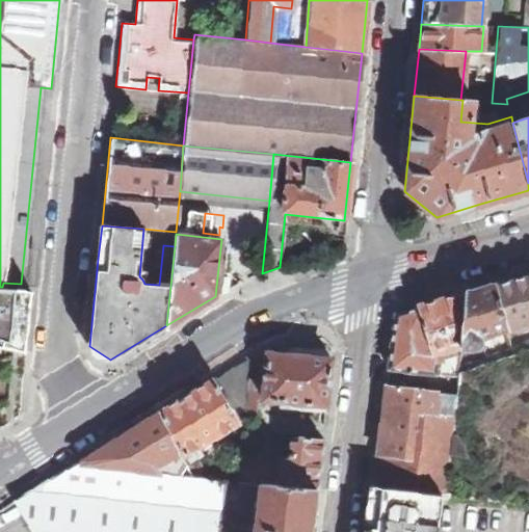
[(504,329),(528,322),(528,274),(492,285),(504,329)]
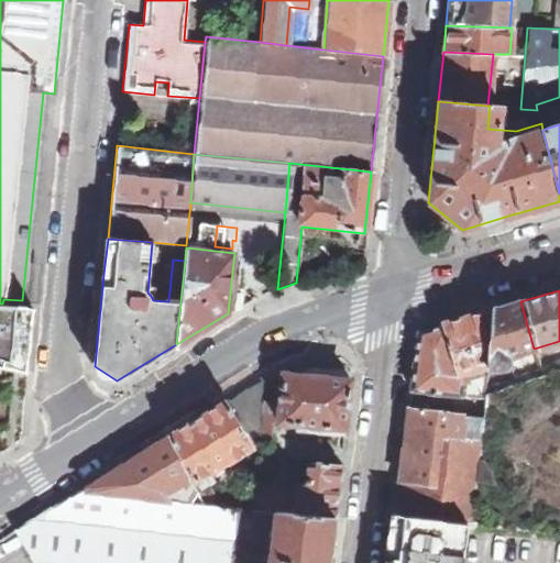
[(512,354),(534,349),(520,301),(492,310),(486,371),(506,370),(509,364),(508,362),(514,361),(512,354)]
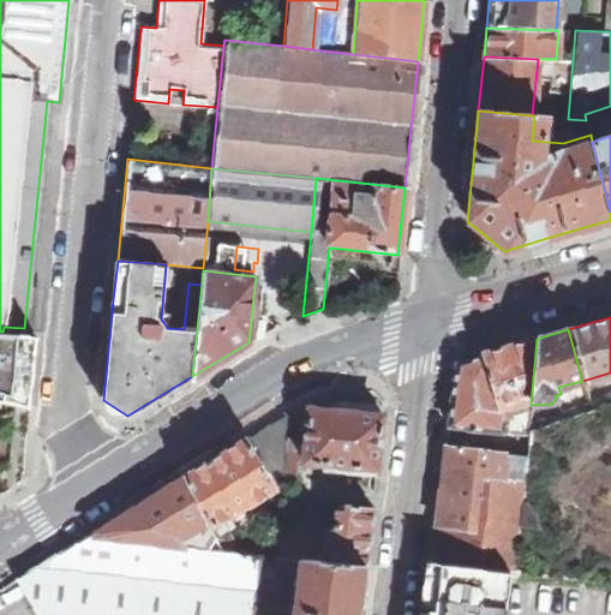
[(0,396),(29,402),(35,335),(3,332),(0,332),(0,396)]
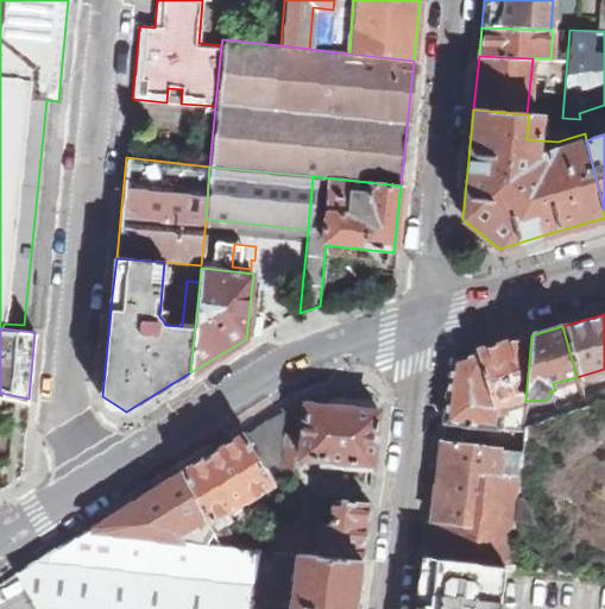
[(525,401),(531,336),(477,350),(478,353),(451,359),(442,421),(497,428),(498,412),(504,413),(505,406),(503,406),(503,395),(515,393),(511,428),(523,429),(523,422),(525,401)]
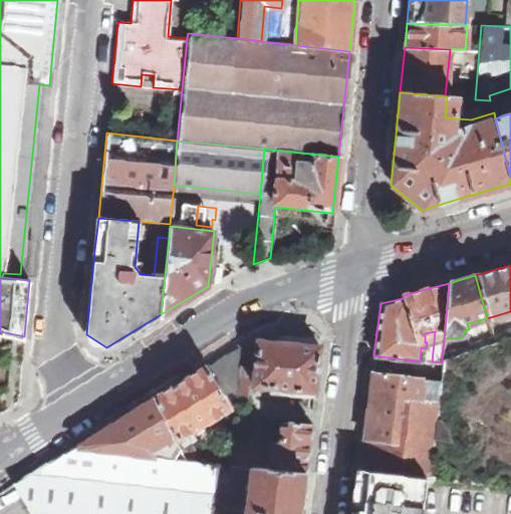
[(239,346),(236,382),(251,384),(251,386),(269,388),(268,393),(313,398),(318,347),(256,341),(256,336),(239,346)]
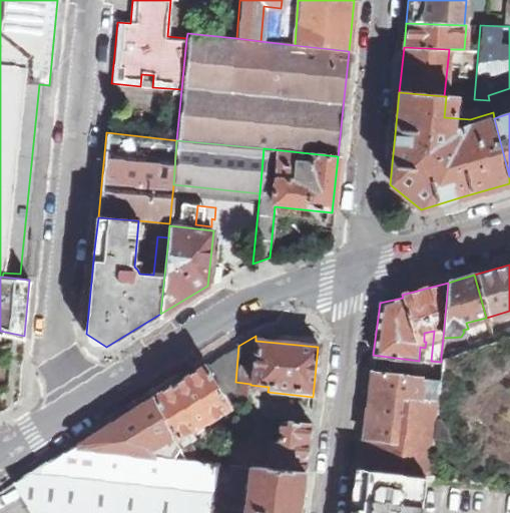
[(509,337),(441,356),(428,477),(509,487),(509,337)]
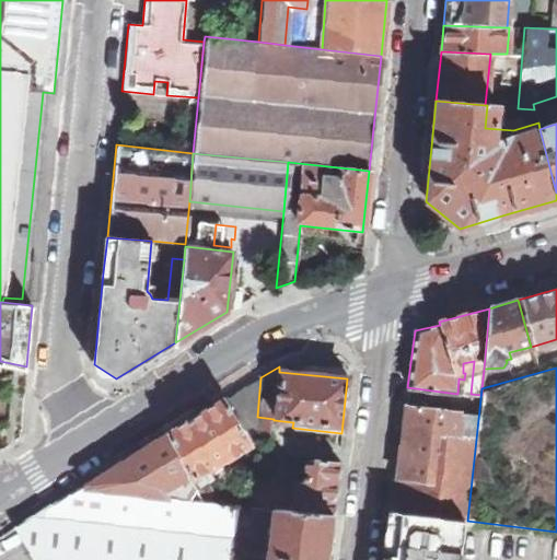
[(223,400),(251,444),(255,442),(257,417),(260,377),(223,400)]
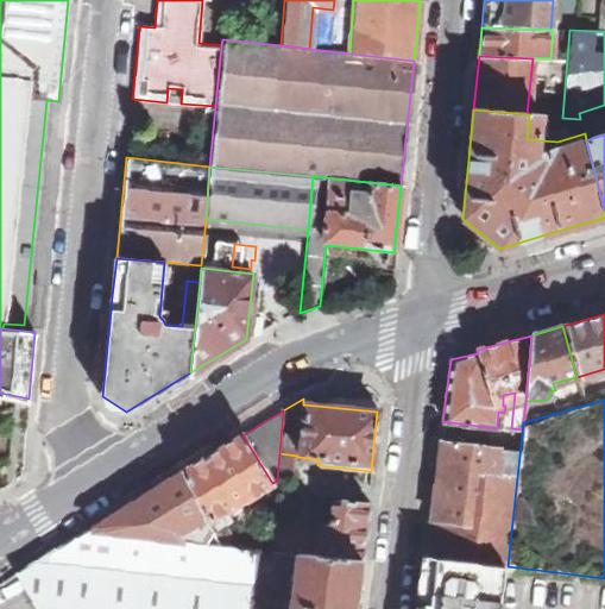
[(182,471),(221,546),(235,548),(216,519),(244,501),(247,507),(254,502),(251,497),(272,483),(243,435),(182,471)]
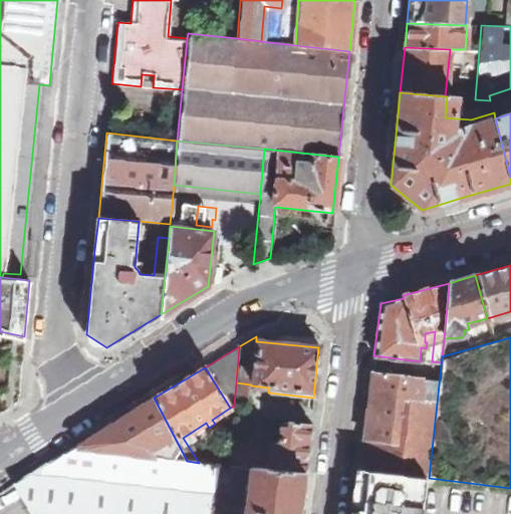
[(437,402),(439,379),(432,379),(371,370),(366,413),(359,470),(429,478),(438,403),(437,402)]
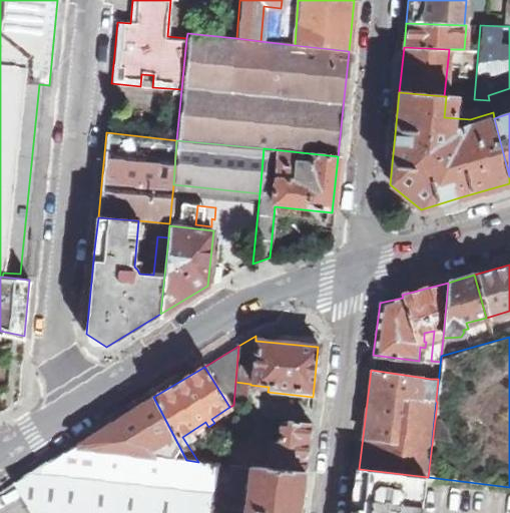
[(114,422),(128,455),(164,458),(159,444),(165,441),(172,459),(186,460),(153,397),(114,422)]
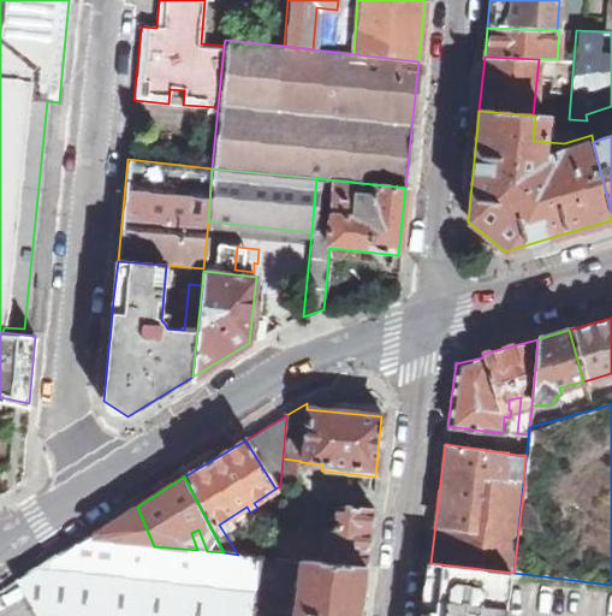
[(273,557),(299,561),(316,562),(324,504),(279,499),(273,557)]
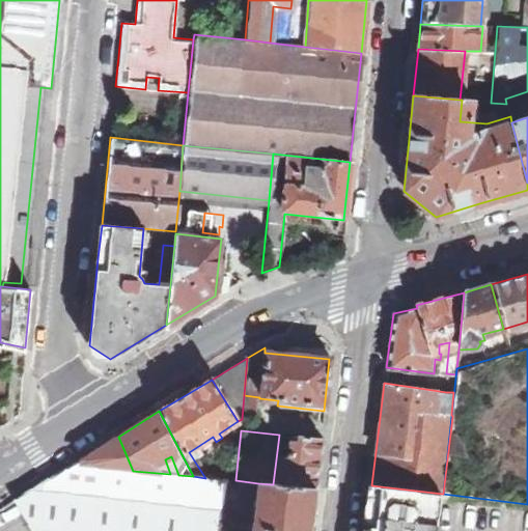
[(273,484),(313,488),(321,439),(279,435),(273,484)]
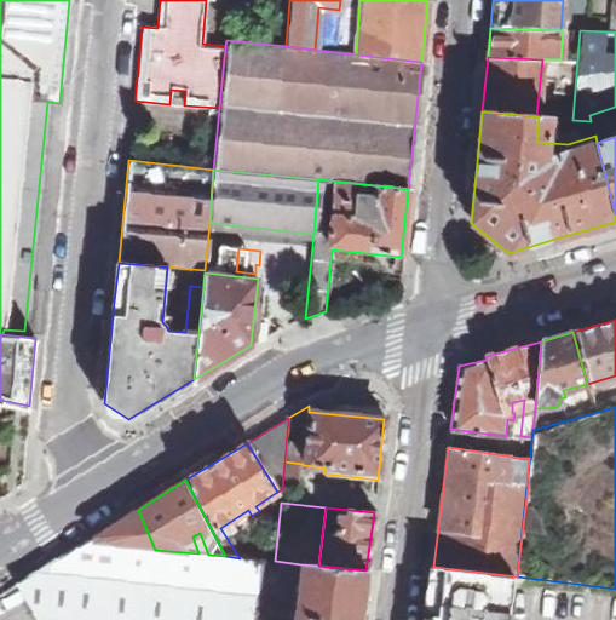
[(95,544),(155,550),(138,510),(96,537),(95,535),(92,538),(95,544)]
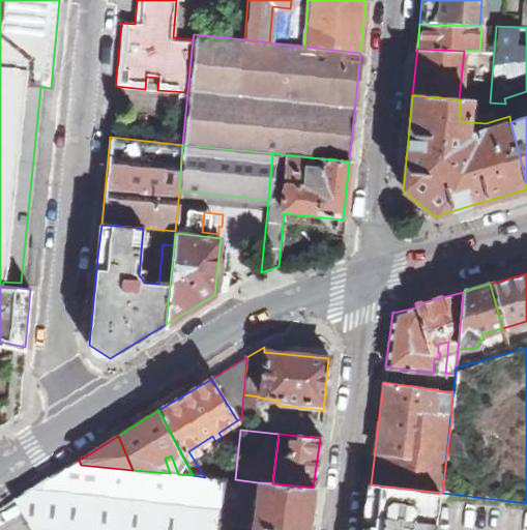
[(213,529),(220,478),(205,477),(193,475),(178,474),(170,473),(133,470),(81,465),(79,460),(12,499),(31,529),(213,529)]
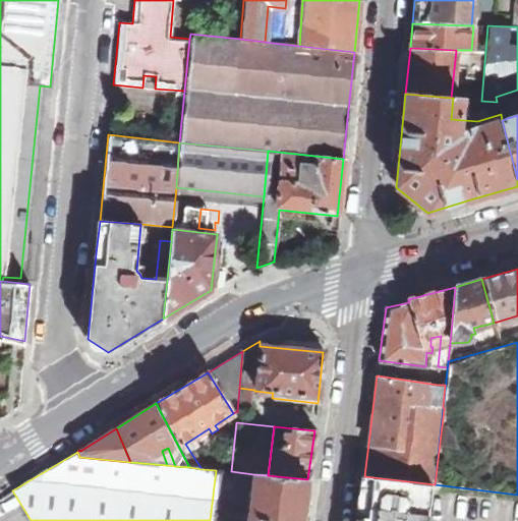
[(210,520),(247,520),(253,474),(231,471),(216,470),(210,520)]
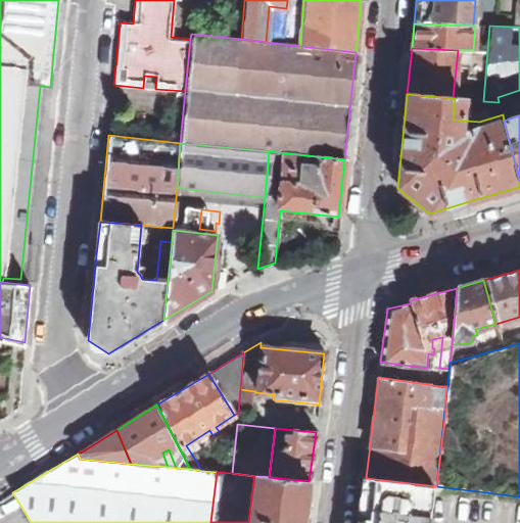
[(303,522),(309,481),(269,477),(254,476),(248,522),(303,522)]
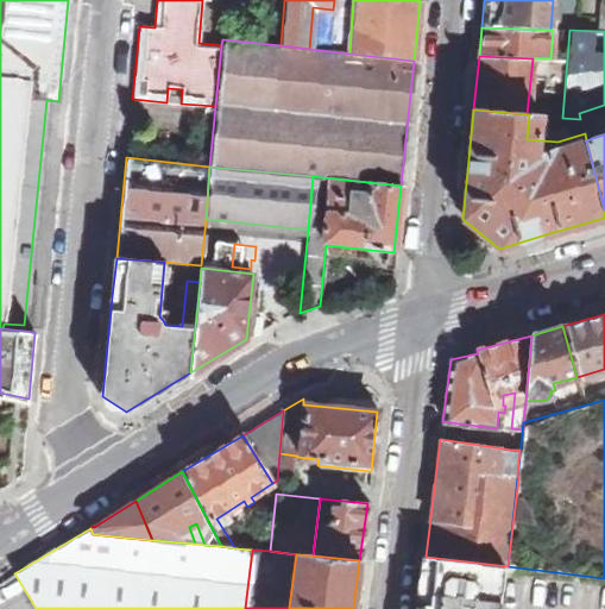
[(502,608),(508,566),(426,557),(418,608),(502,608)]
